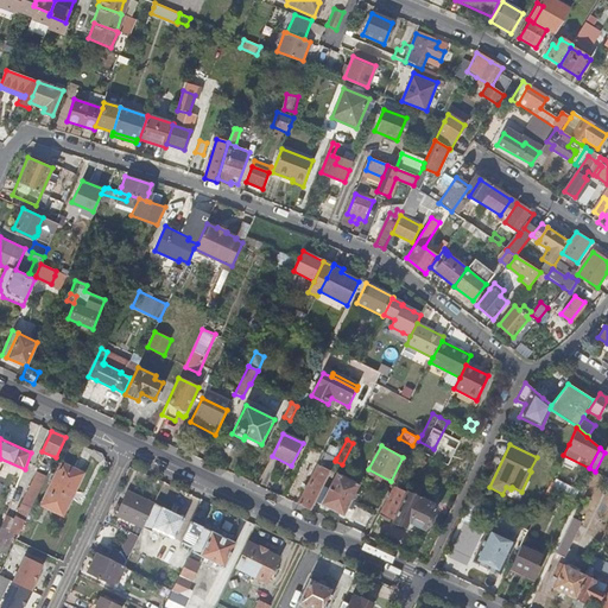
[(318,464),(297,505),(310,511),(323,486),(334,463),(335,461),(336,458),(324,453),(318,464)]
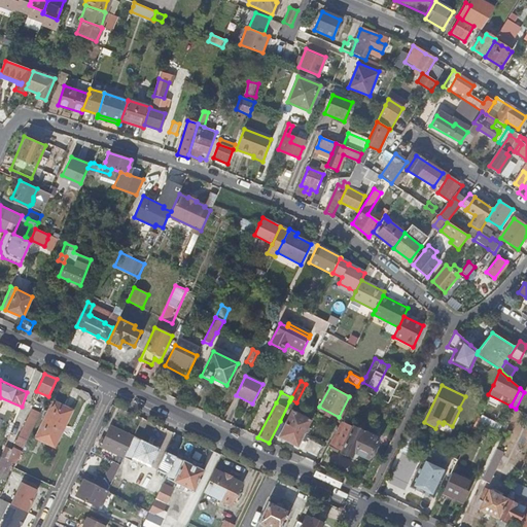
[(54,401),(35,437),(55,448),(72,411),(54,401)]
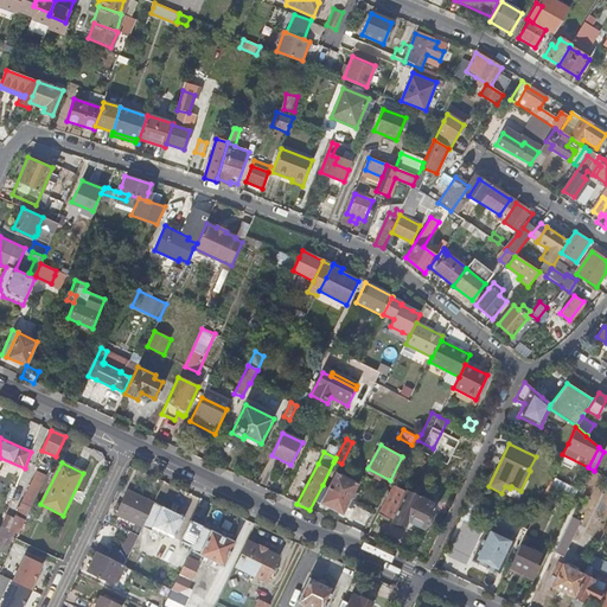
[(34,502),(46,475),(37,471),(14,519),(6,516),(0,529),(0,550),(7,554),(16,532),(19,534),(34,502)]
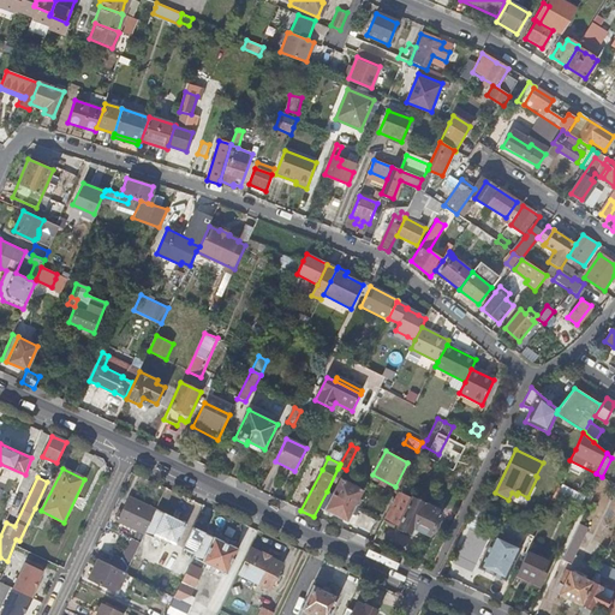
[(340,477),(332,494),(354,506),(363,489),(340,477)]
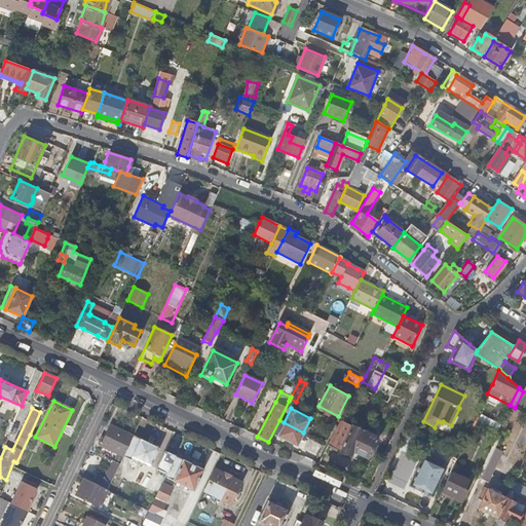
[(376,439),(341,420),(334,435),(328,445),(339,451),(350,456),(352,452),(367,458),(376,439)]
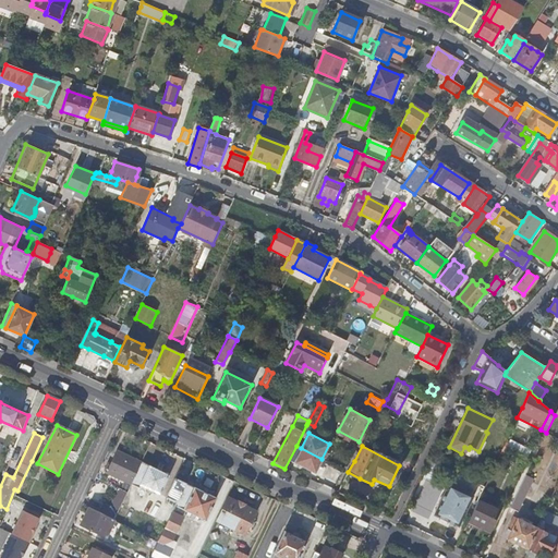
[(322,459),(301,448),(293,462),(314,473),(322,459)]
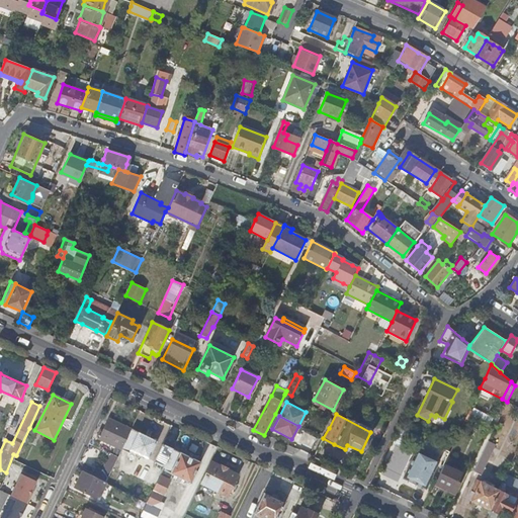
[(99,439),(119,448),(128,429),(108,420),(99,439)]
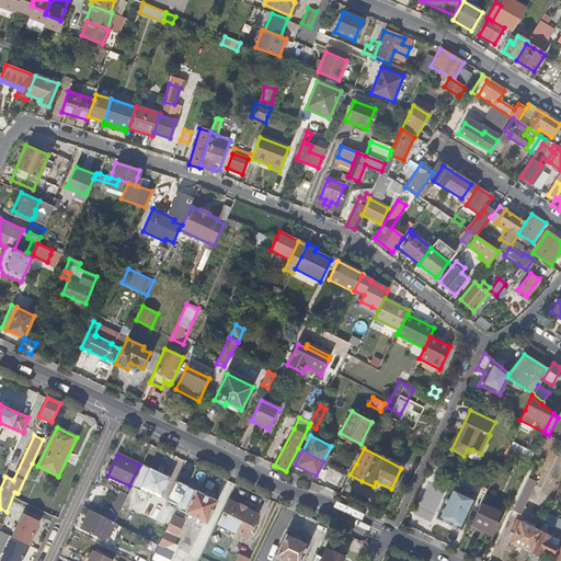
[(133,488),(142,466),(139,465),(129,485),(133,488)]
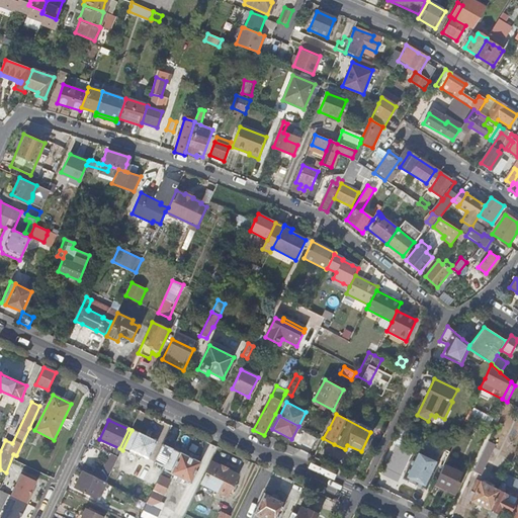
[(157,441),(132,430),(122,450),(130,453),(131,450),(149,459),(157,441)]
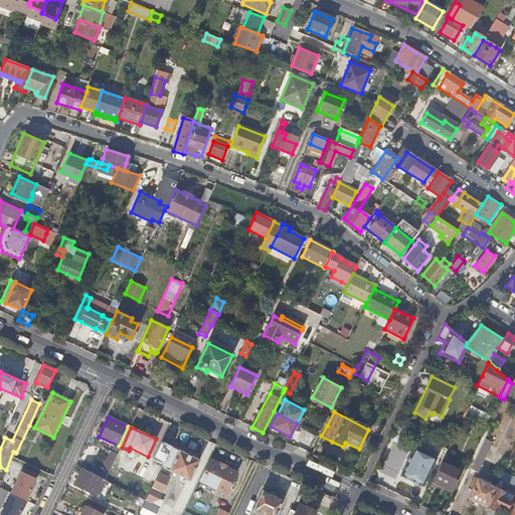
[(485,439),(471,469),(478,473),(489,451),(493,443),(485,439)]
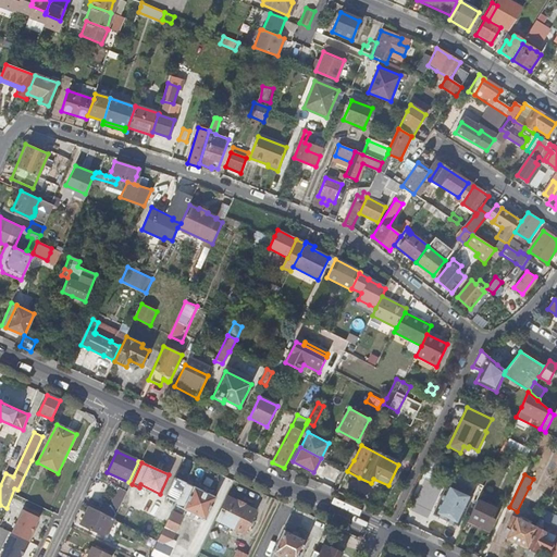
[(177,502),(186,483),(175,478),(168,497),(177,502)]
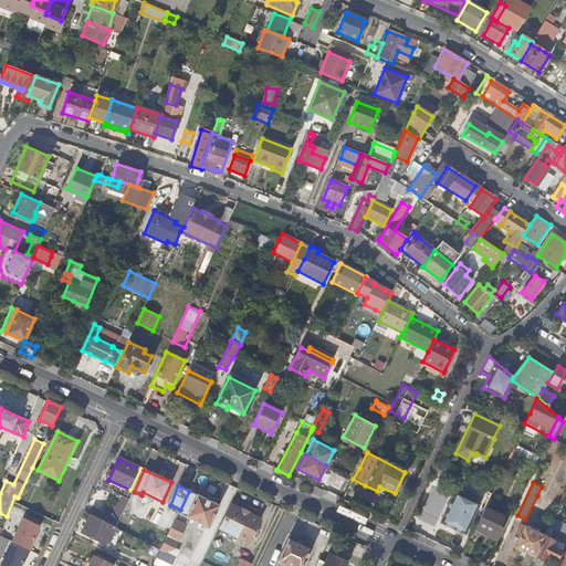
[(220,505),(189,491),(180,510),(178,513),(190,519),(209,528),(220,505)]
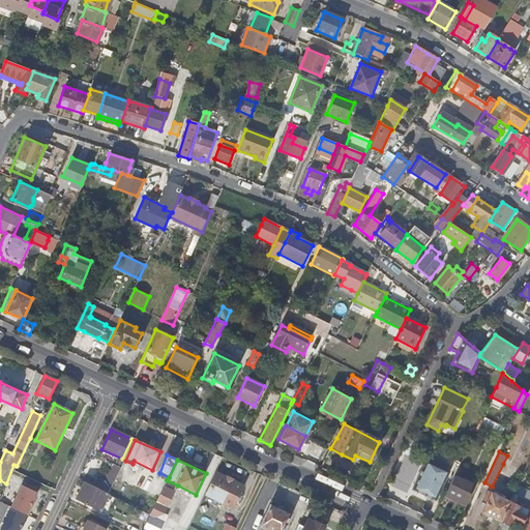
[(112,489),(116,479),(124,463),(118,461),(106,486),(112,489)]
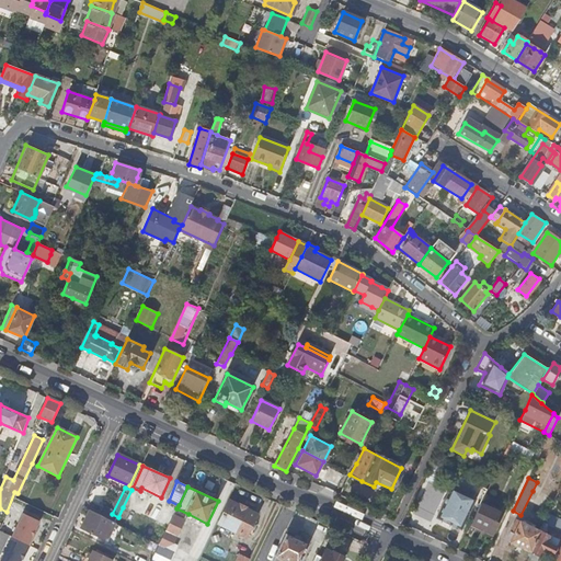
[(450,524),(460,528),(474,499),(450,488),(446,497),(450,499),(441,519),(442,521),(441,523),(449,527),(450,524)]
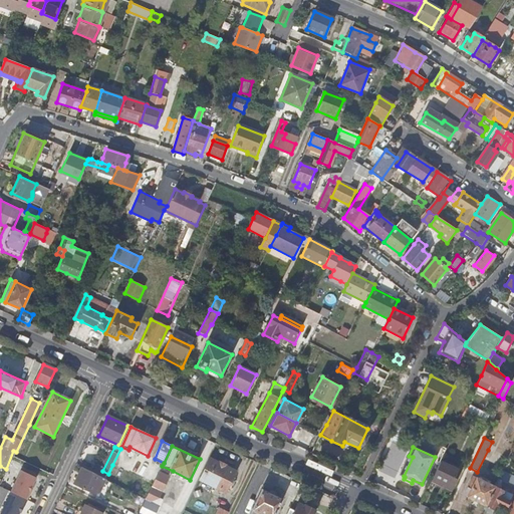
[(217,463),(209,460),(199,479),(228,493),(238,474),(228,469),(217,463)]
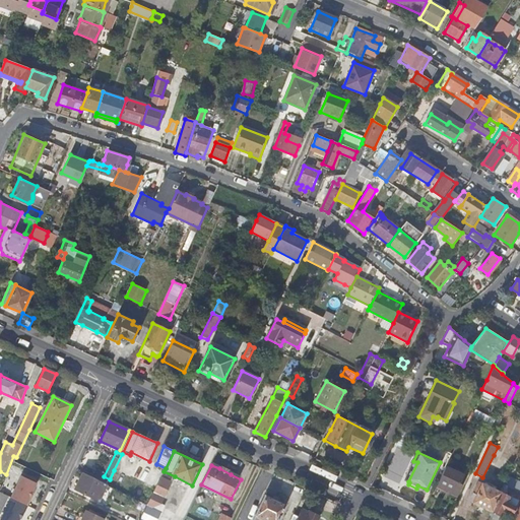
[(445,467),(436,485),(456,496),(463,481),(460,480),(462,475),(445,467)]
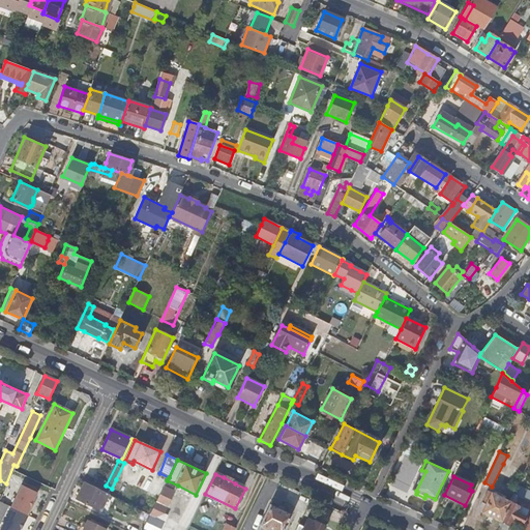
[(175,492),(178,486),(167,480),(165,487),(175,492)]
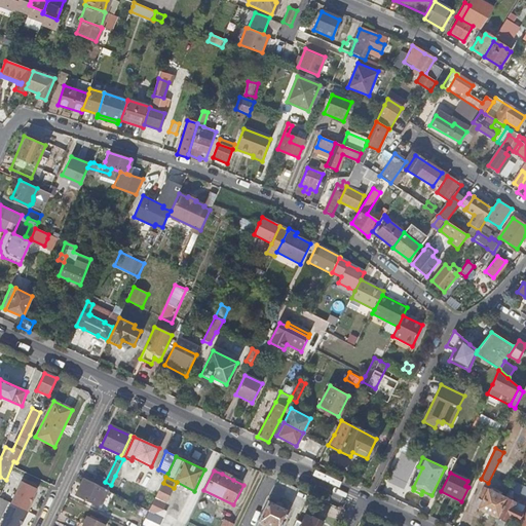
[(97,485),(83,479),(75,496),(99,508),(107,490),(97,485)]
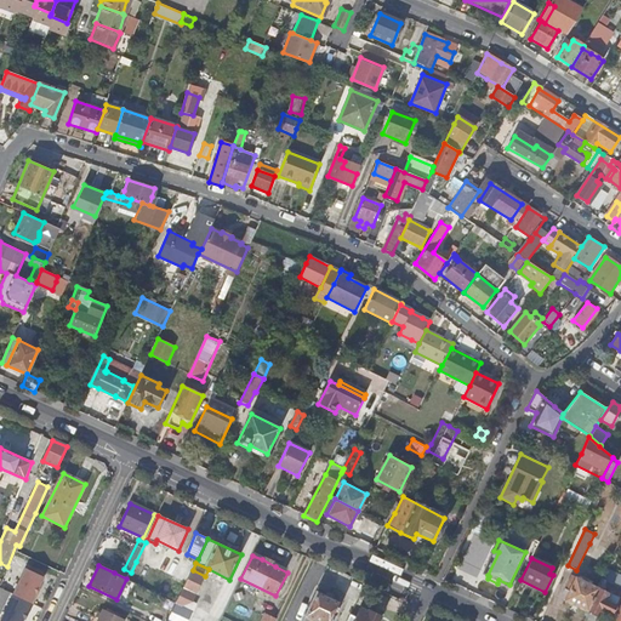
[(126,579),(127,579),(131,573),(124,569),(118,567),(114,573),(126,579)]
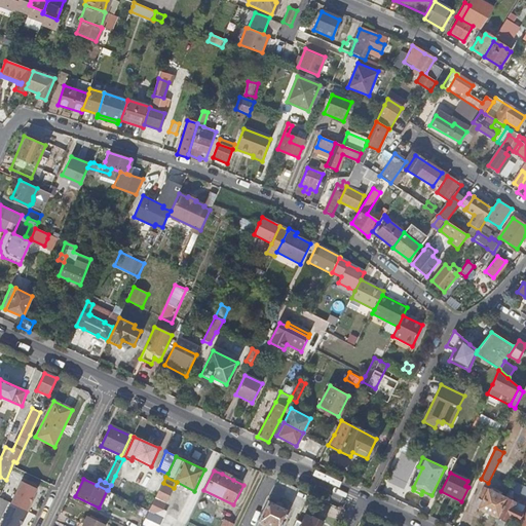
[(525,525),(525,486),(514,481),(506,498),(497,517),(506,522),(510,516),(518,520),(524,506),(513,501),(513,495),(514,492),(525,497),(525,514),(520,525),(525,525)]
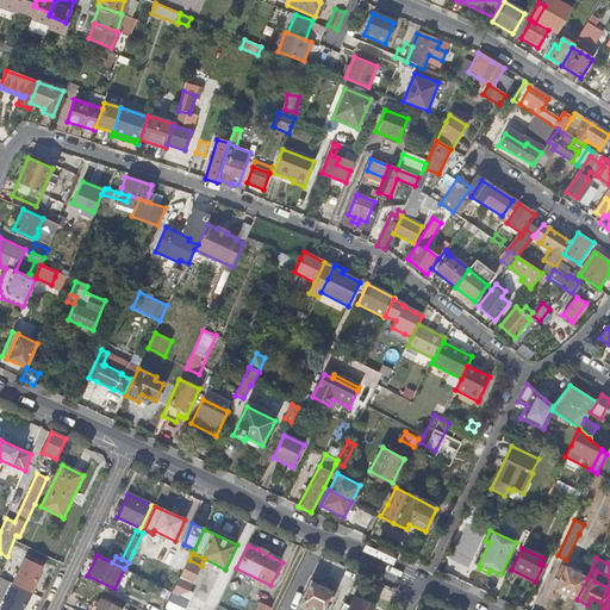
[(26,560),(1,609),(24,609),(44,568),(26,560)]
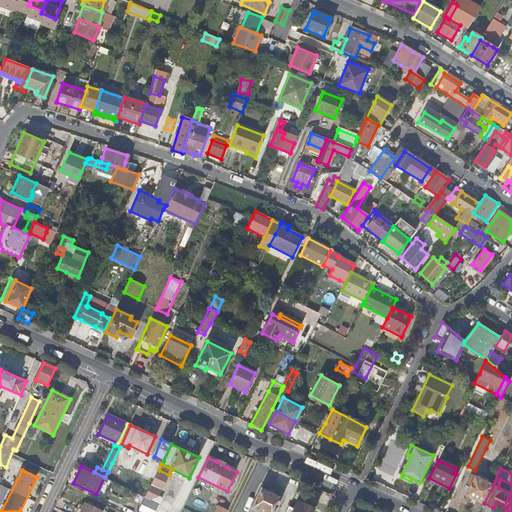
[(138,511),(150,511),(148,511),(152,502),(158,498),(169,475),(159,470),(146,498),(138,511)]
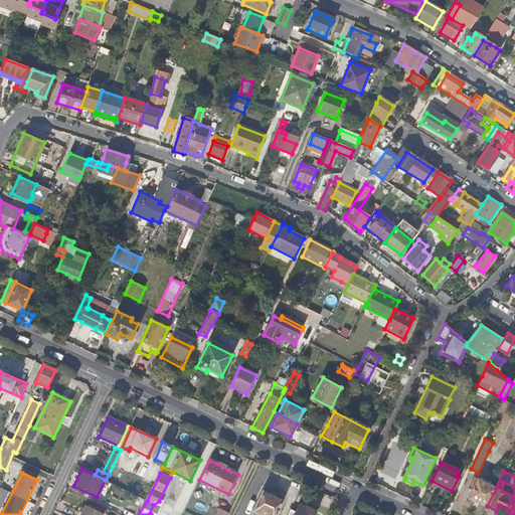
[(468,498),(487,506),(496,488),(474,477),(469,488),(472,490),(468,498)]
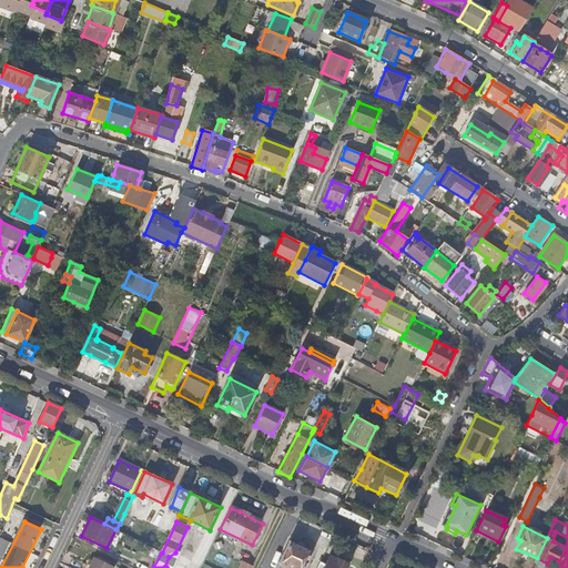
[(290,541),(276,567),(304,567),(312,551),(290,541)]
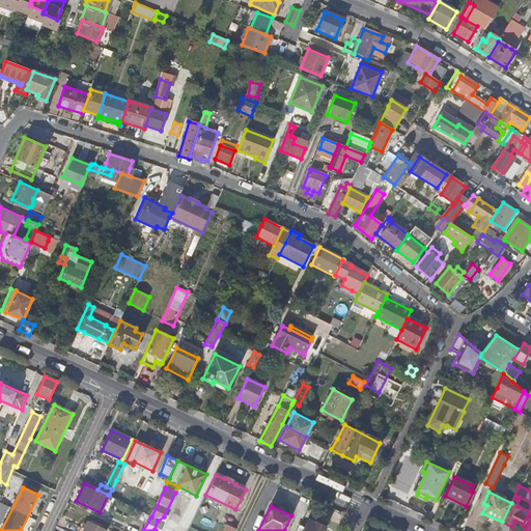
[(129,530),(143,530),(151,516),(139,510),(129,530)]
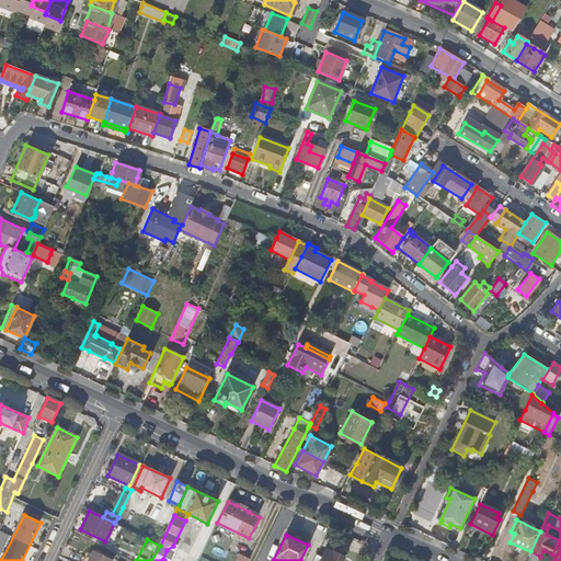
[(96,560),(101,553),(93,550),(88,560),(96,560)]
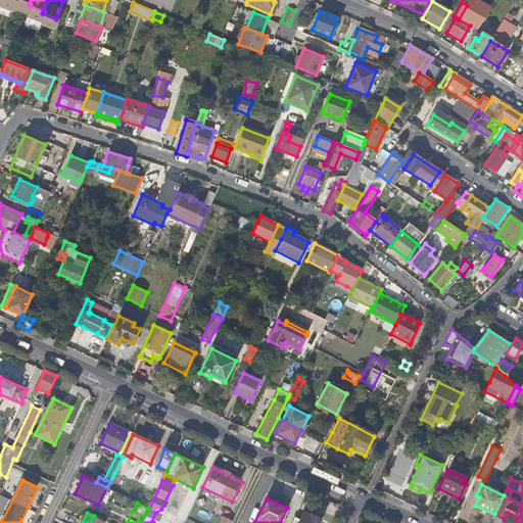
[(300,521),(295,518),(293,522),(319,522),(321,520),(312,515),(311,516),(304,513),(300,521)]
